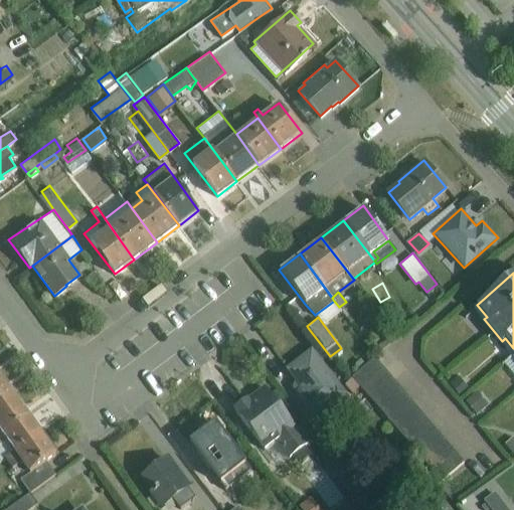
[(372,342),(368,346),(375,354),(397,337),(386,323),(379,328),(386,337),(375,346),(372,342)]
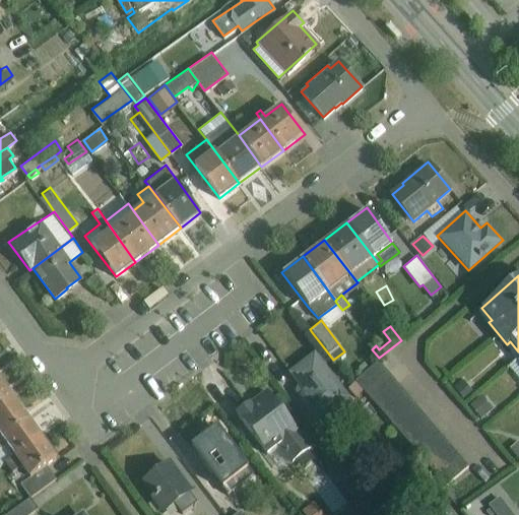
[(315,349),(287,371),(298,384),(296,390),(322,426),(331,428),(338,423),(338,415),(347,417),(360,408),(315,349)]
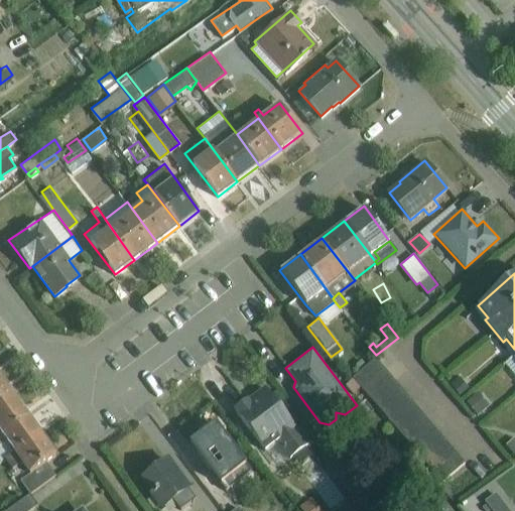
[(514,351),(503,362),(514,376),(514,351)]
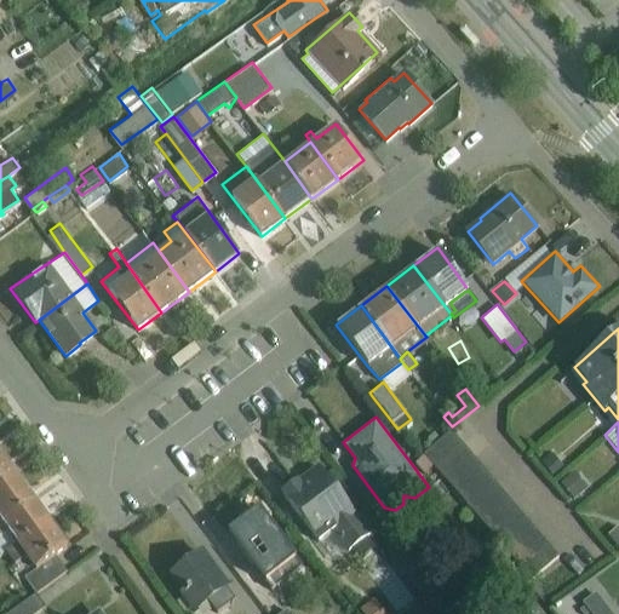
[(424,453),(433,464),(531,577),(557,554),(451,428),(447,423),(436,430),(441,436),(422,452),(424,453)]
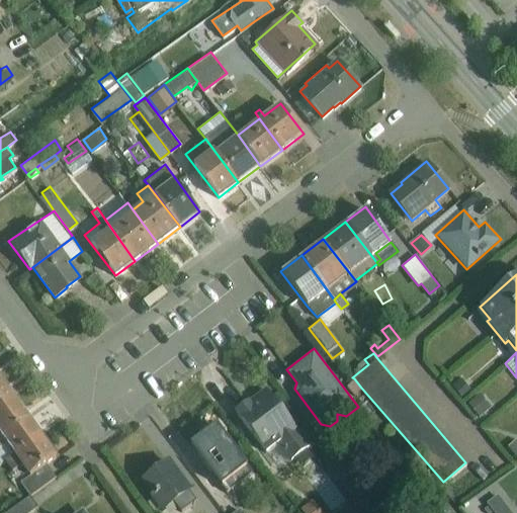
[(0,392),(8,387),(0,374),(0,392)]
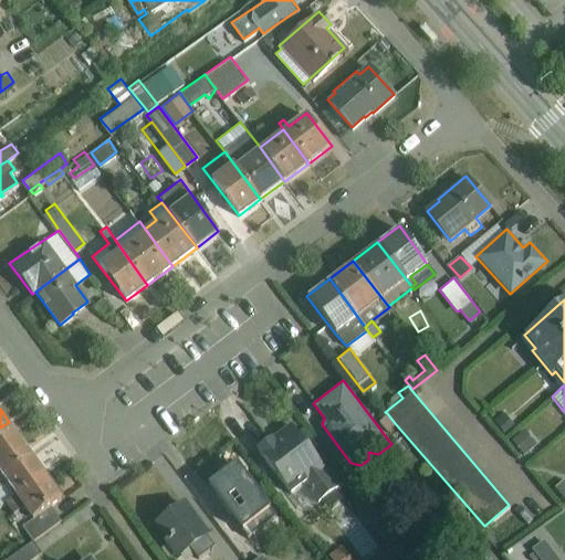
[(503,410),(493,419),(505,432),(515,424),(503,410)]
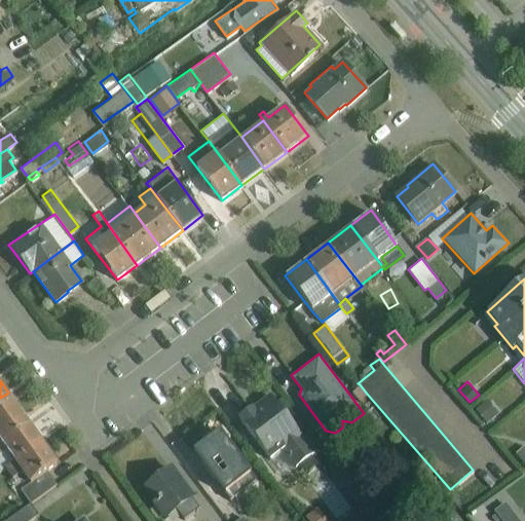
[(367,394),(360,384),(351,391),(360,400),(367,394)]
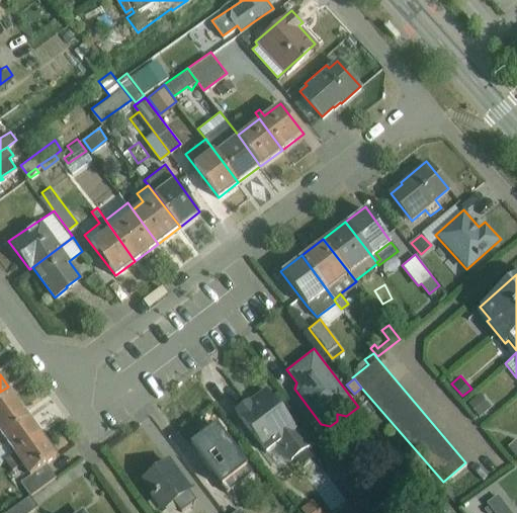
[(0,427),(25,410),(8,387),(0,392),(0,427)]
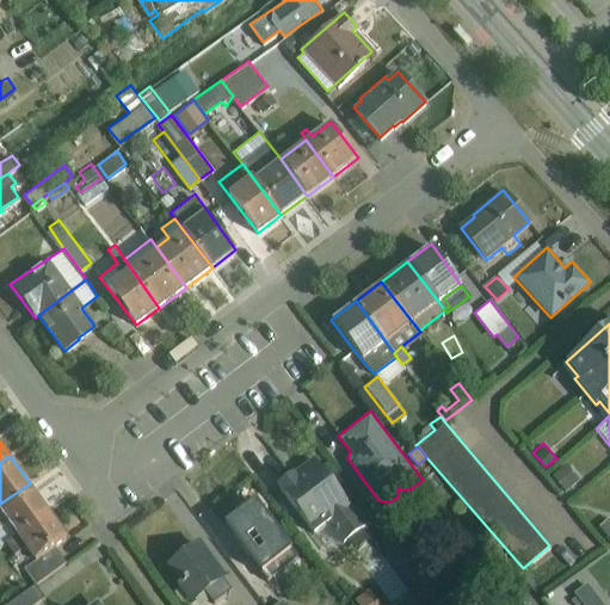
[(314,456),(276,483),(281,491),(282,489),(328,551),(365,524),(314,456)]
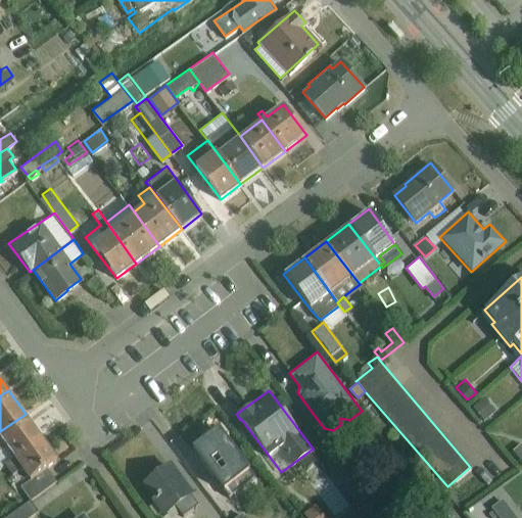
[(483,395),(472,405),(483,419),(494,410),(483,395)]
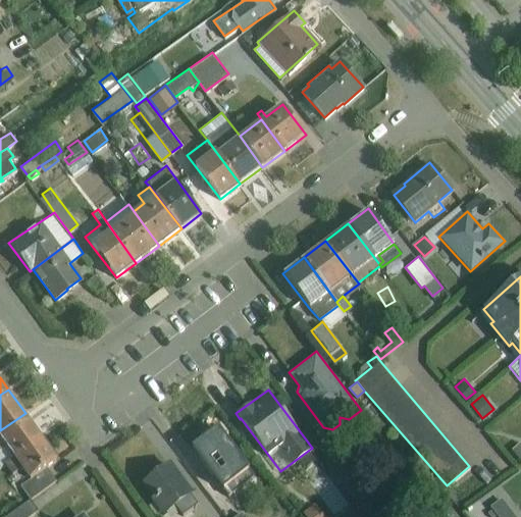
[(25,413),(0,430),(0,464),(3,462),(42,435),(25,413)]
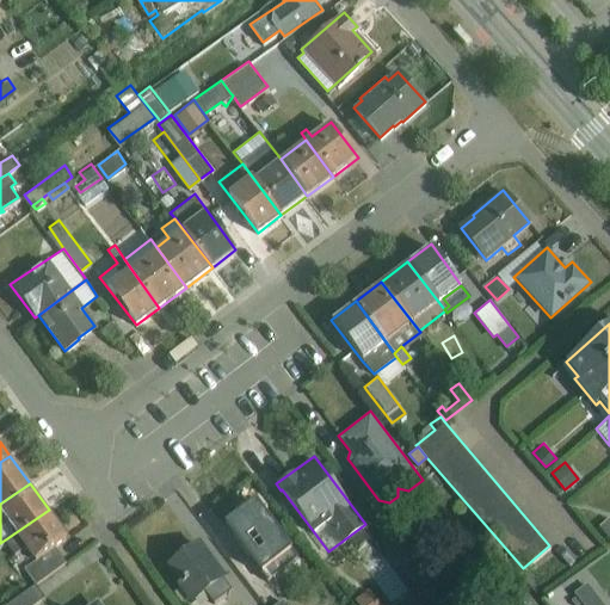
[(236,529),(232,532),(266,581),(287,566),(279,557),(291,549),(254,500),(229,519),(236,529)]
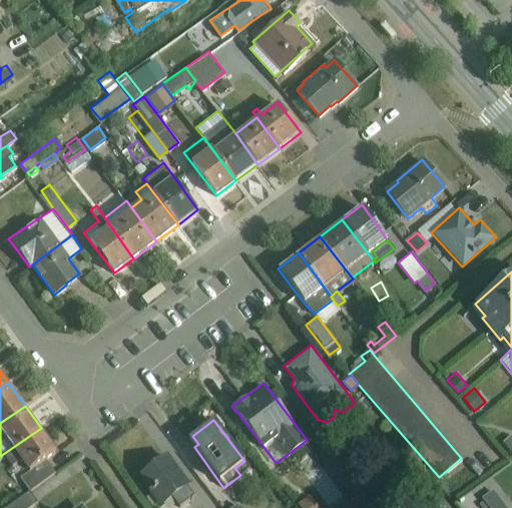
[(337,426),(319,440),(348,476),(358,469),(365,464),(337,426)]
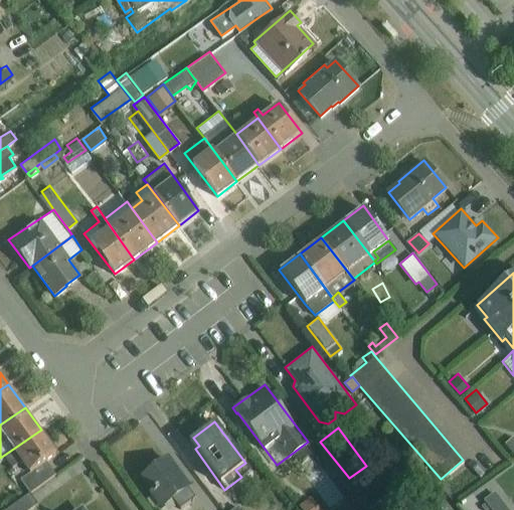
[(41,430),(3,456),(12,469),(21,463),(28,472),(20,477),(29,491),(55,473),(46,459),(57,452),(41,430)]
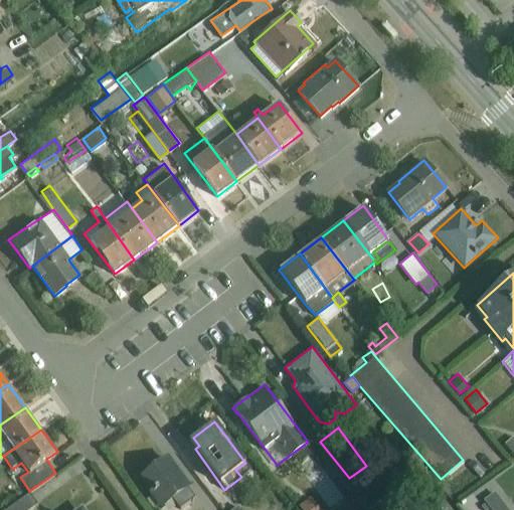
[(513,435),(512,433),(503,441),(513,452),(513,451),(513,435)]
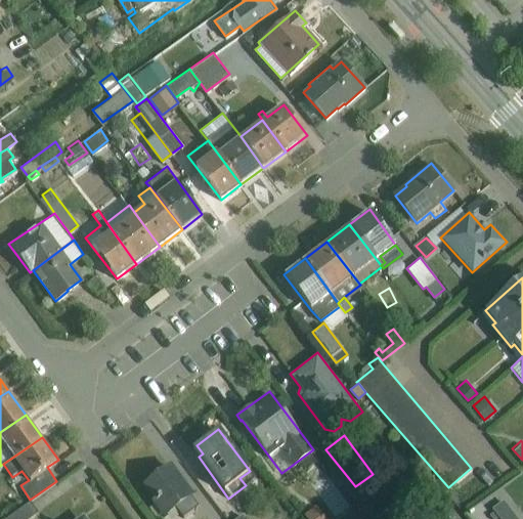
[(203,453),(197,445),(195,444),(190,448),(198,458),(199,457),(203,453)]
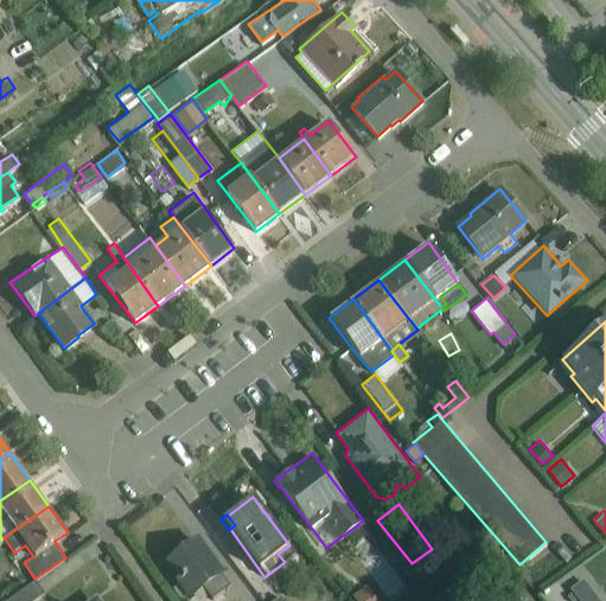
[(344,545),(377,589),(394,576),(362,532),(344,545)]
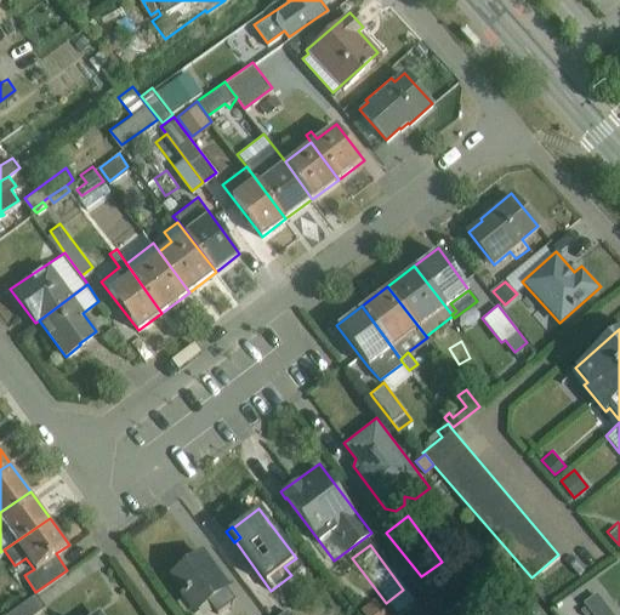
[(203,547),(169,573),(182,591),(178,592),(194,613),(209,601),(217,611),(235,598),(227,587),(231,585),(203,547)]
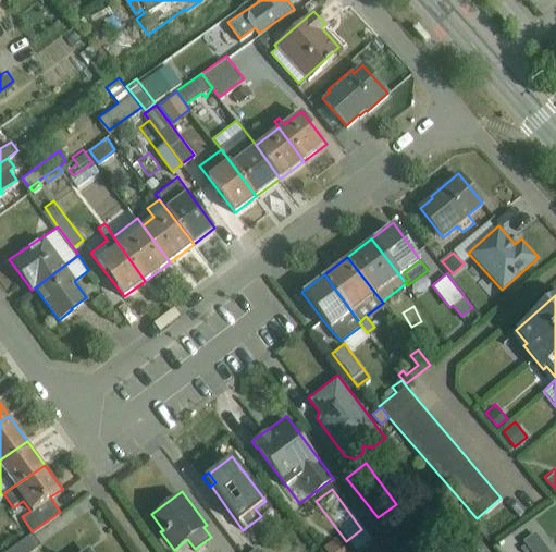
[(530,523),(517,531),(530,550),(542,541),(530,523)]
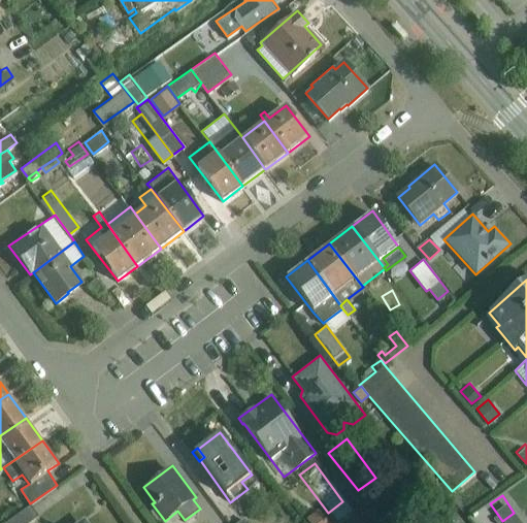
[(27,522),(38,515),(30,503),(2,522),(27,522)]
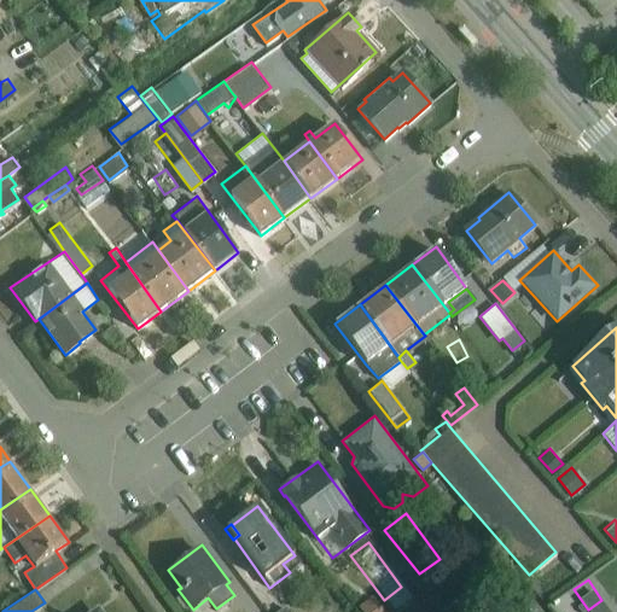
[(385,611),(372,594),(358,605),(364,611),(385,611)]
